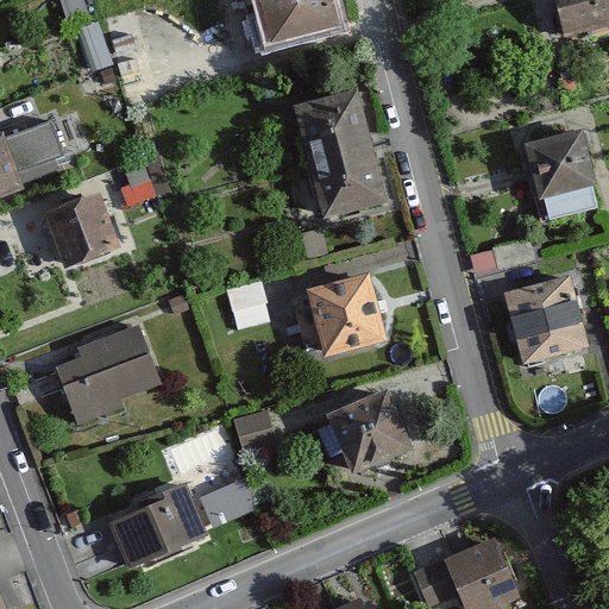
[(327,0),(261,0),(271,42),(334,26),(327,0)]
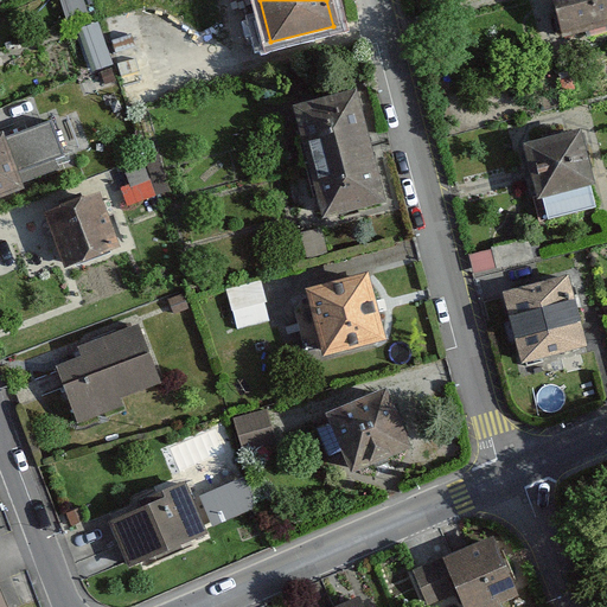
[(606,8),(605,0),(553,0),(561,34),(606,23),(606,8)]
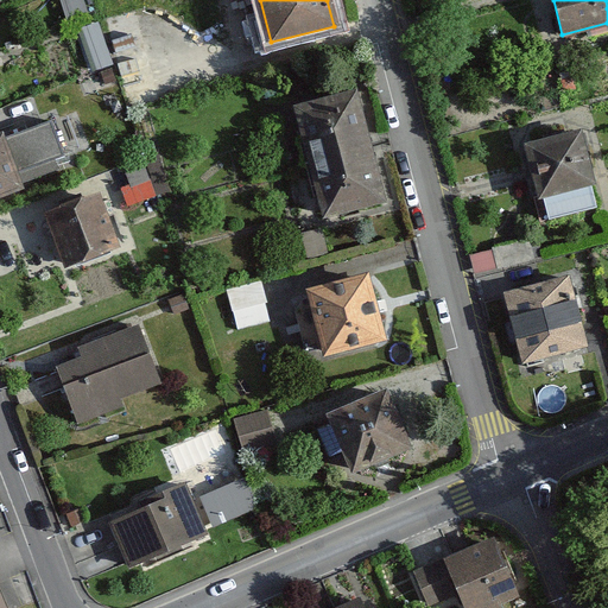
[(133,11),(105,19),(130,106),(158,97),(133,11)]
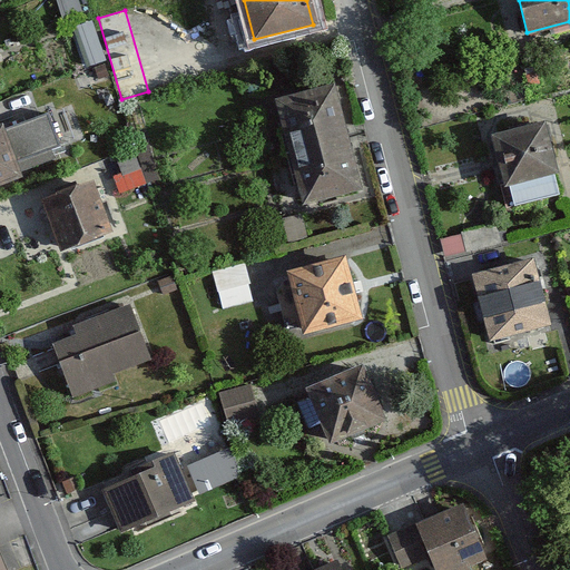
[(80,21),(89,61),(107,57),(97,17),(80,21)]
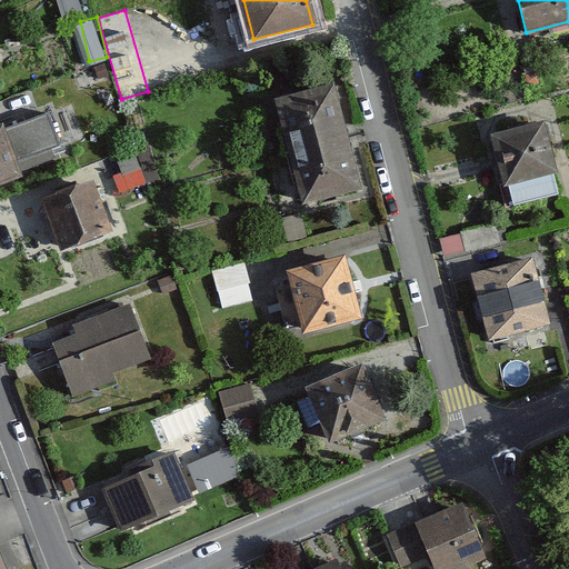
[(530,72),(523,73),(527,86),(538,83),(536,71),(530,72)]
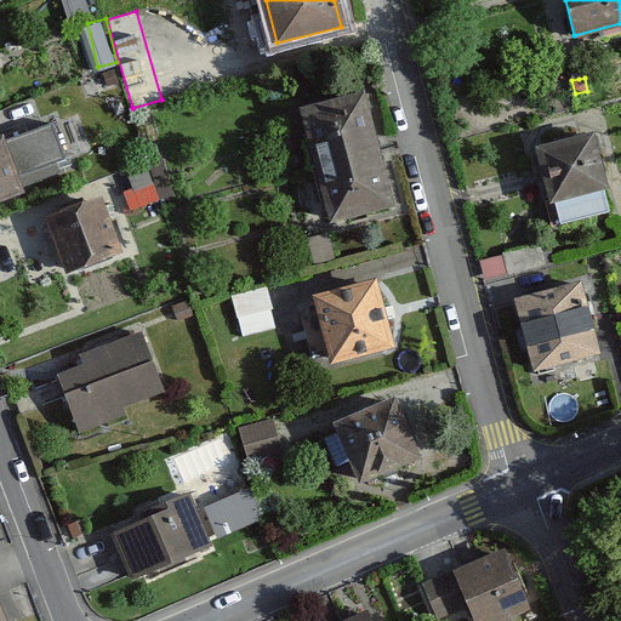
[(364,93),(301,109),(314,163),(377,148),(364,93)]
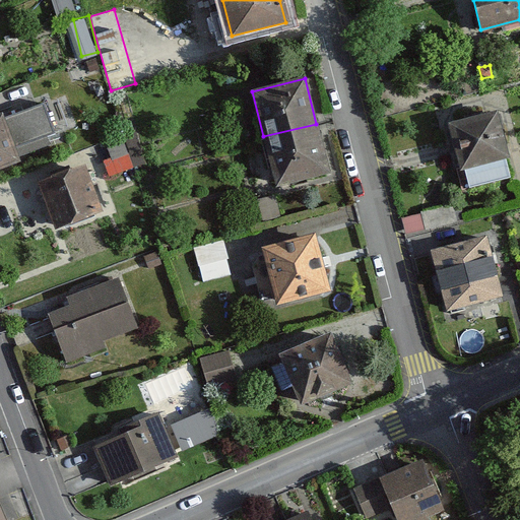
[(0,169),(18,163),(16,156),(50,144),(47,136),(54,134),(43,106),(2,120),(0,115),(0,169)]
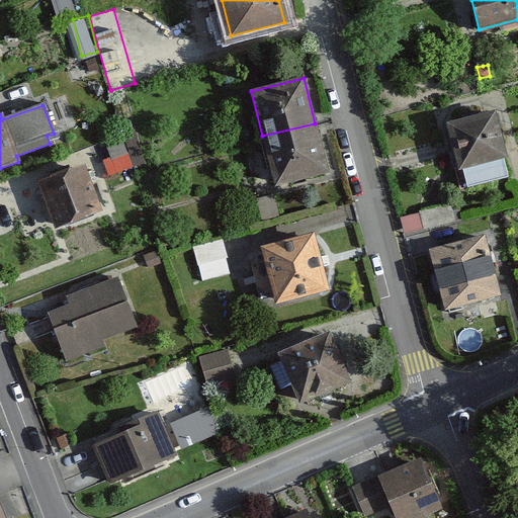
[(494,111),(447,123),(459,168),(463,167),(468,185),(506,176),(501,158),(505,157),(494,111)]
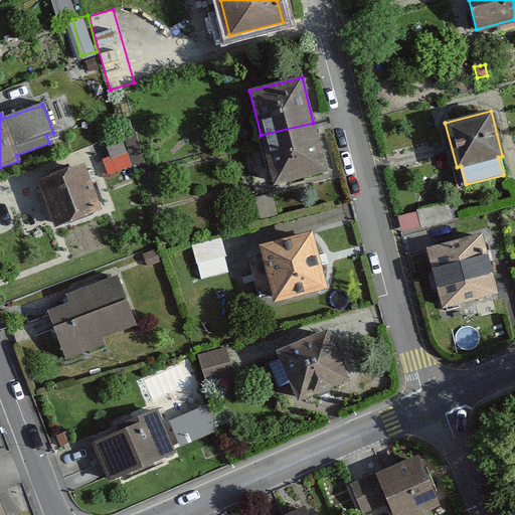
[(313,123),(261,135),(273,183),(324,171),(313,123)]
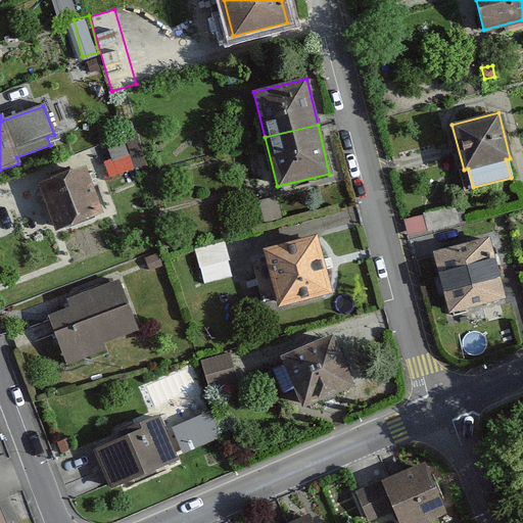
[(107,159),(110,172),(145,163),(141,150),(107,159)]
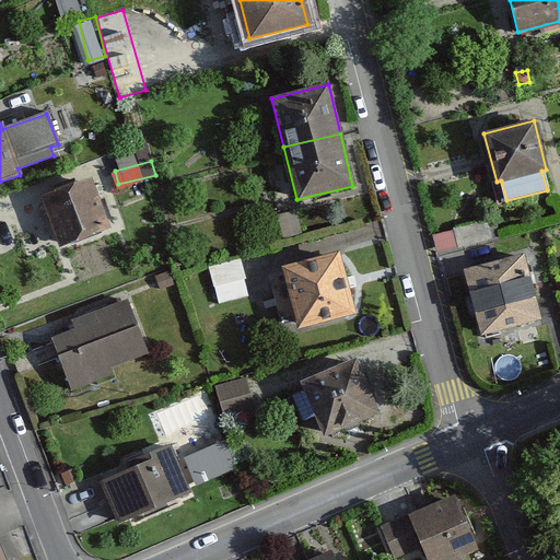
[(90,181),(42,199),(59,245),(108,226),(90,181)]
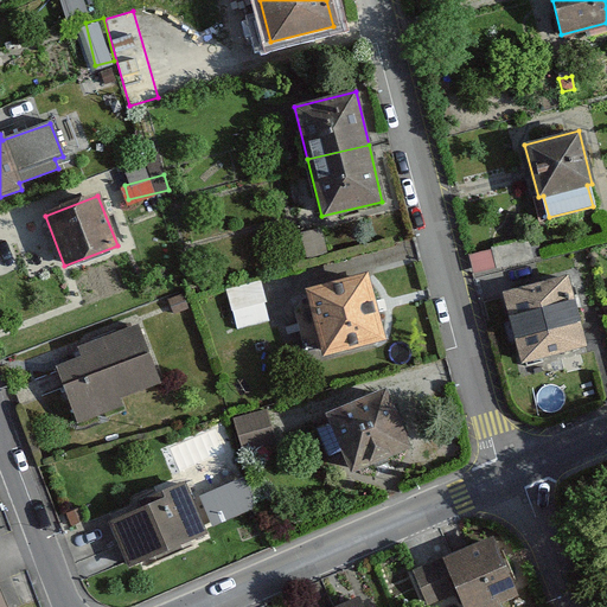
[(504,243),(490,247),(490,248),(472,253),(470,253),(474,273),(496,267),(496,268),(542,256),(542,253),(536,234),(512,241),(504,243)]
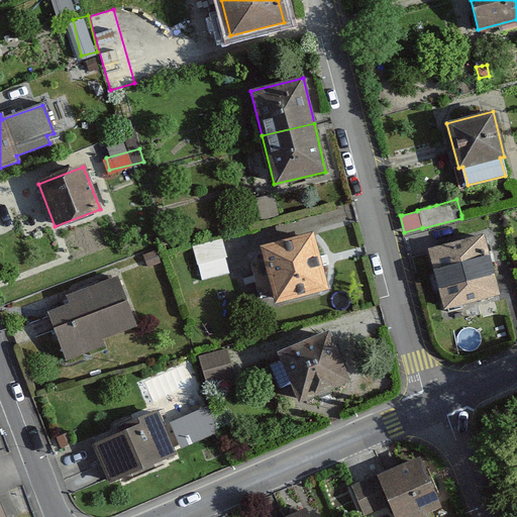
[(312,232),(261,245),(275,302),(327,288),(312,232)]
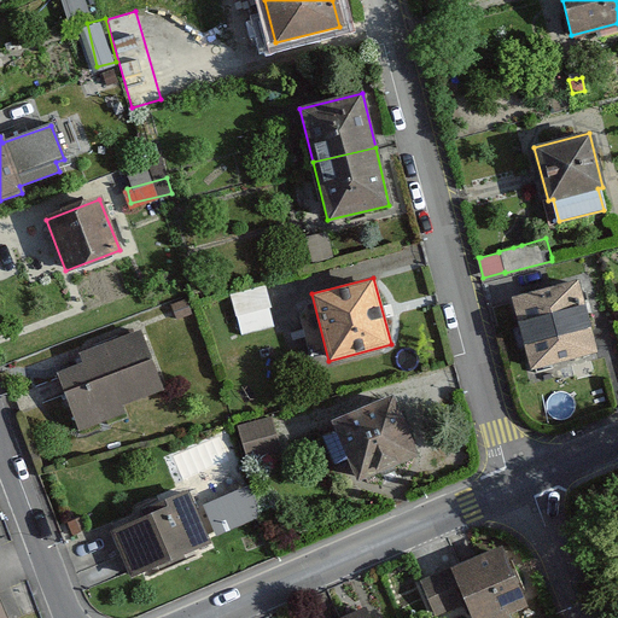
[(577,281),(512,298),(531,369),(595,353),(577,281)]
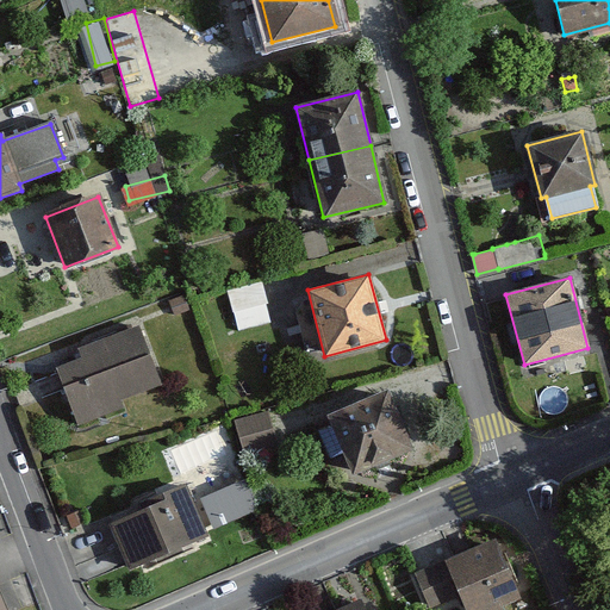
[(257,284),(228,291),(238,330),(268,322),(257,284)]
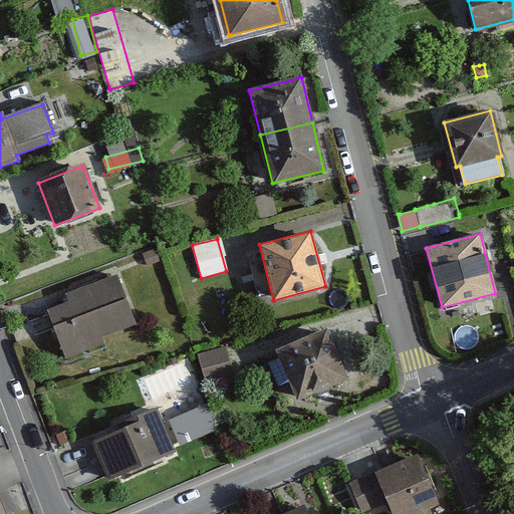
[(69,303),(49,310),(52,318),(64,350),(135,324),(116,275),(65,294),(69,303)]
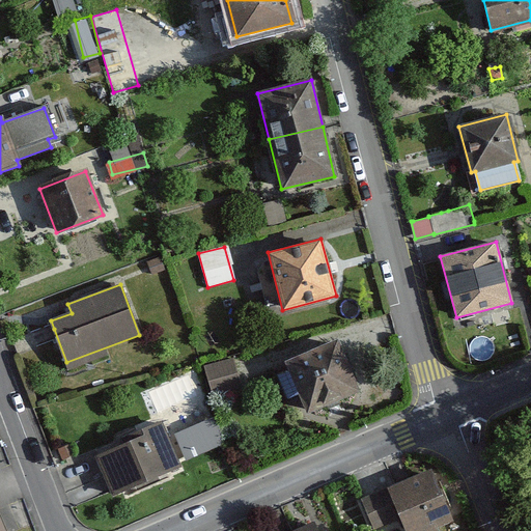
[(335,341),(286,363),(307,412),(357,391),(335,341)]
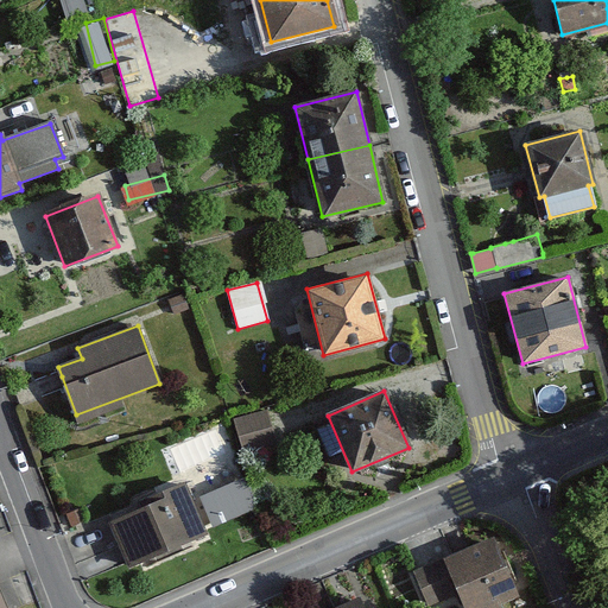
[(265,412),(235,419),(244,451),(273,444),(271,435),(265,412)]
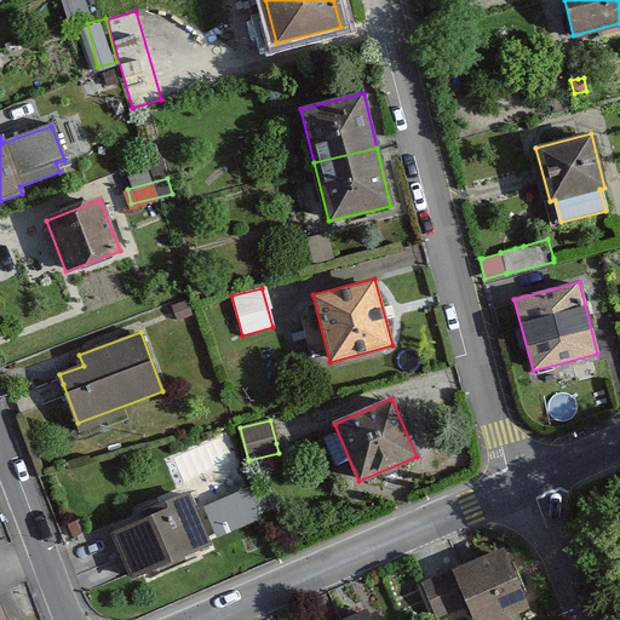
[(263,516),(252,482),(194,507),(202,527),(212,522),(217,537),(263,516)]
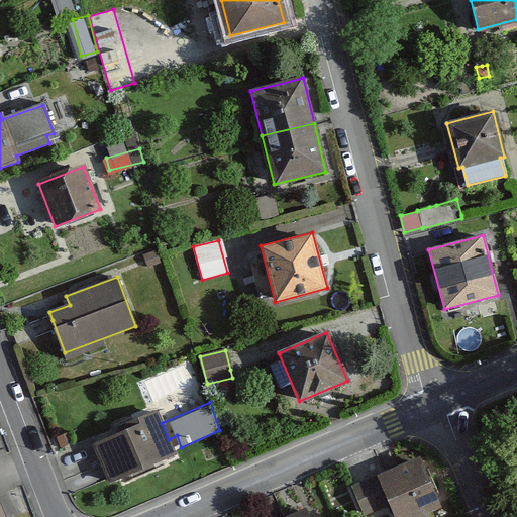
[(120,434),(94,446),(105,470),(108,478),(110,482),(175,451),(169,439),(162,423),(156,411),(118,428),(120,434)]
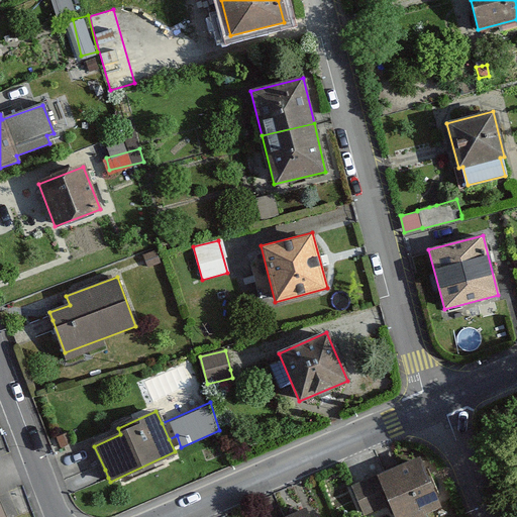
[(424,516),(423,514),(440,507),(419,457),(400,466),(367,480),(352,486),(365,514),(389,504),(395,516),(424,516)]
